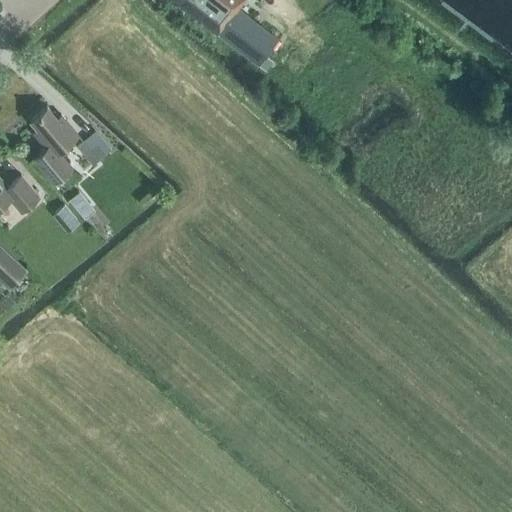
[(244,0),(176,0),(199,18),(217,31),(259,64),(278,39),(239,8),(244,0)]
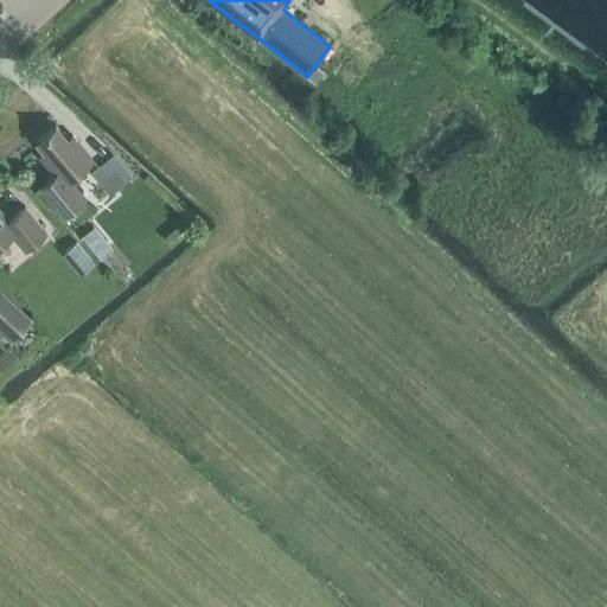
[(315,82),(324,71),(315,65),(307,76),(315,82)]
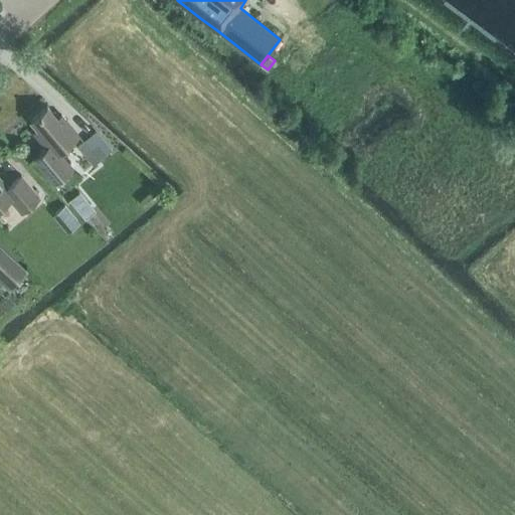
[(58,151),(78,135),(61,115),(57,118),(47,106),(30,120),(38,129),(34,132),(47,147),(33,159),(53,183),(71,167),(58,151)]
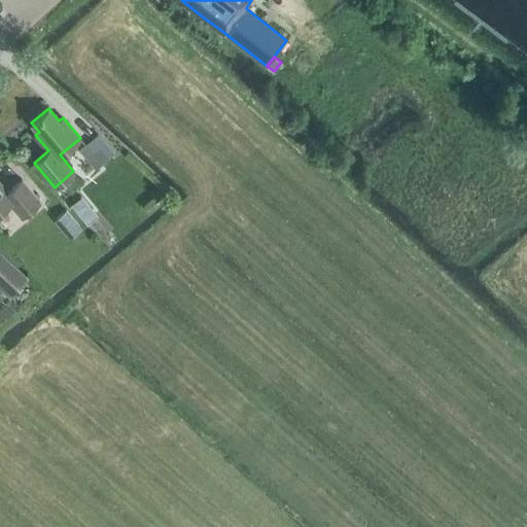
[(115,153),(99,134),(78,150),(95,171),(115,153)]
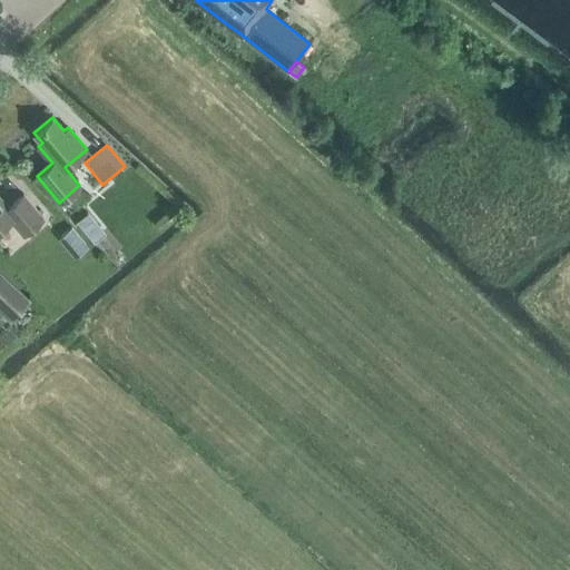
[(23,235),(43,217),(23,194),(8,206),(0,195),(0,227),(10,219),(23,235)]
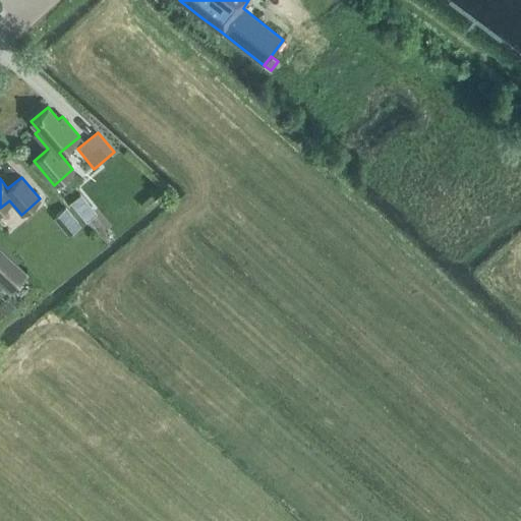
[(96,213),(91,207),(80,215),(85,221),(96,213)]
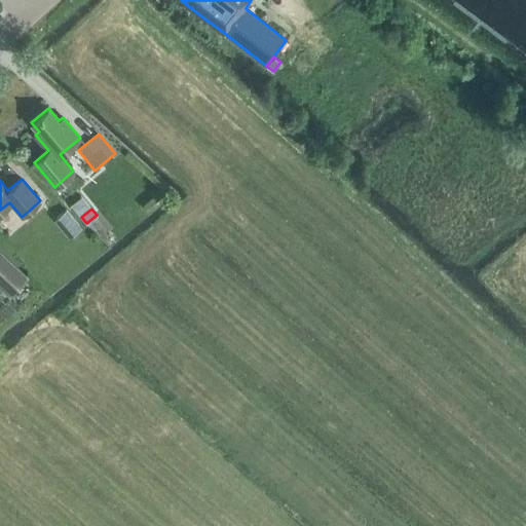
[(66,211),(57,218),(64,227),(73,219),(66,211)]
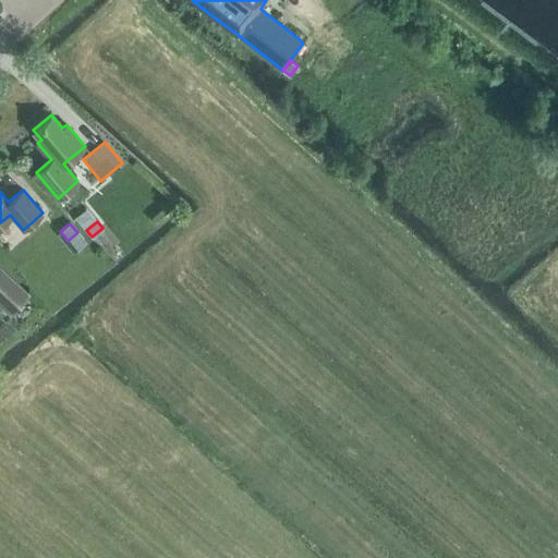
[(29,293),(4,271),(0,276),(0,296),(13,310),(29,293)]
